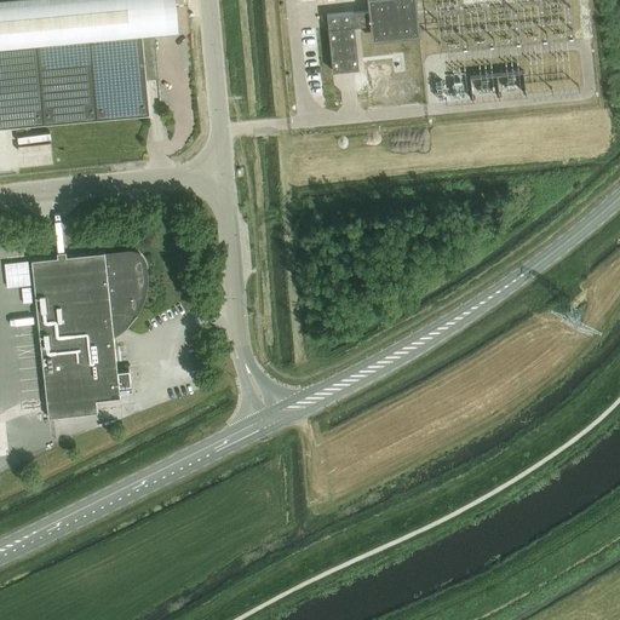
[(0,0),(0,124),(149,110),(147,76),(158,75),(154,33),(156,33),(159,32),(160,32),(161,30),(162,29),(164,28),(164,27),(164,26),(164,23),(164,22),(176,21),(176,10),(165,10),(162,0),(0,0)]
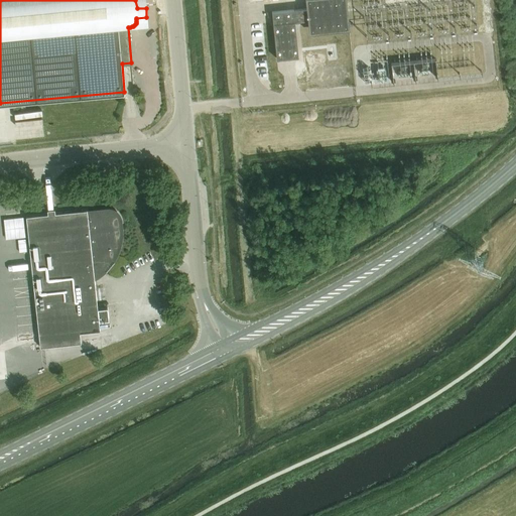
[(346,25),(343,0),(308,0),(309,8),(272,12),(276,58),(298,56),(294,21),(310,19),(311,29),(346,25)]
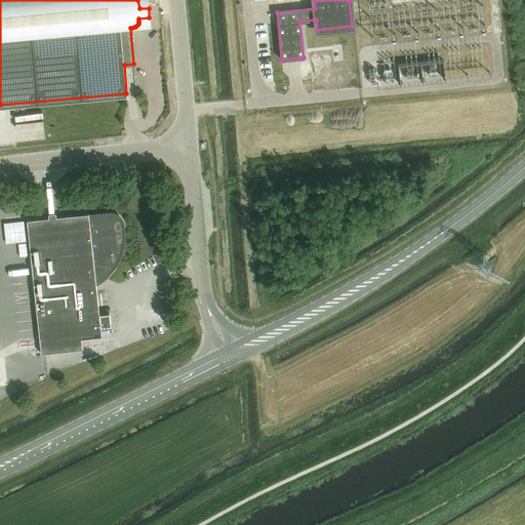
[(449,59),(406,62),(407,79),(449,78),(449,59)]
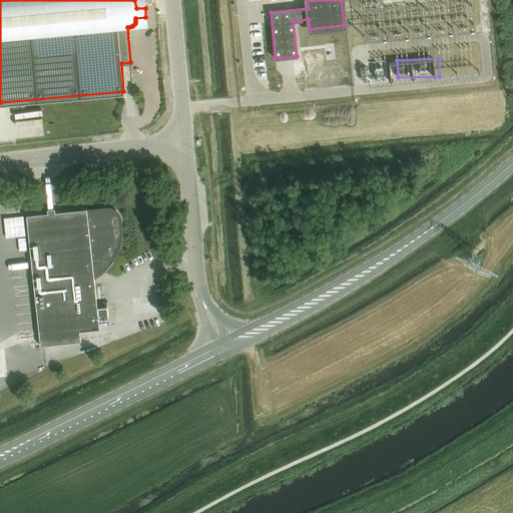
[(47,212),(26,215),(37,317),(40,345),(80,341),(79,331),(99,329),(98,320),(97,307),(95,289),(93,275),(100,270),(106,264),(111,258),(115,249),(117,241),(118,233),(118,225),(117,217),(117,216),(116,214),(115,213),(113,211),(112,211),(111,210),(110,210),(109,210),(108,210),(107,210),(106,210),(87,212),(86,208),(55,211),(54,206),(47,207),(47,212)]
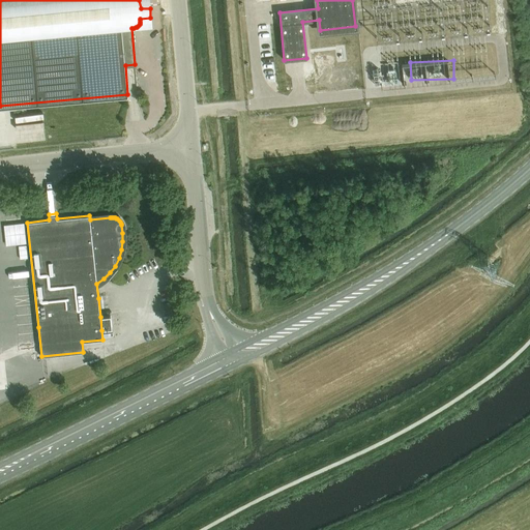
[(110,315),(100,317),(101,330),(112,329),(110,315)]
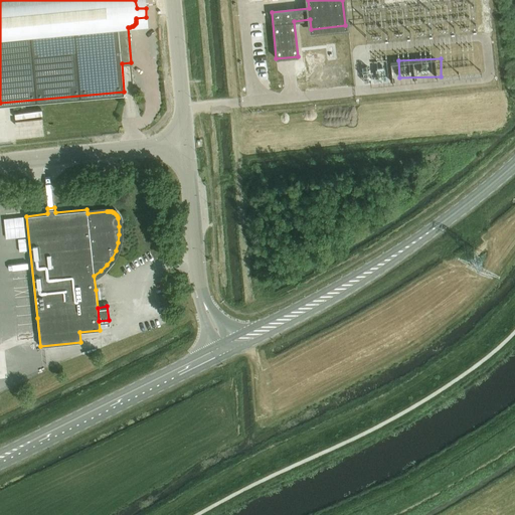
All buildings are outlined.
